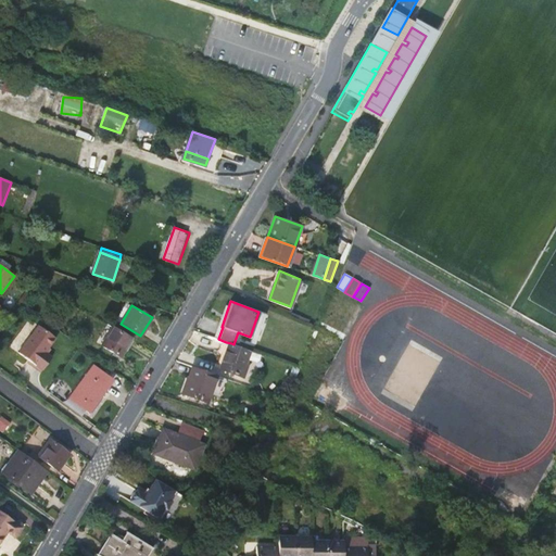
[(20,353),(42,370),(52,357),(46,353),(57,339),(39,326),(20,353)]
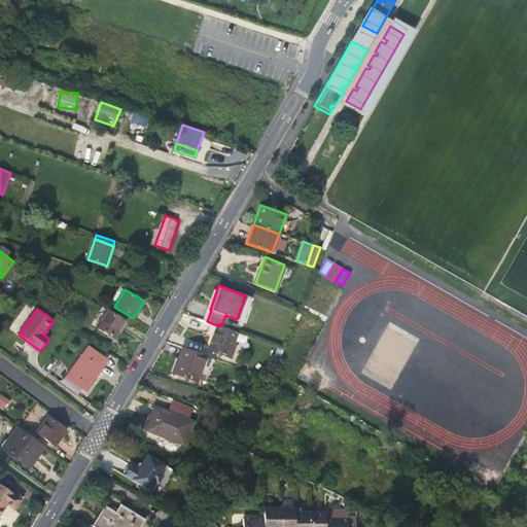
[(111,339),(124,323),(106,310),(95,326),(111,339)]
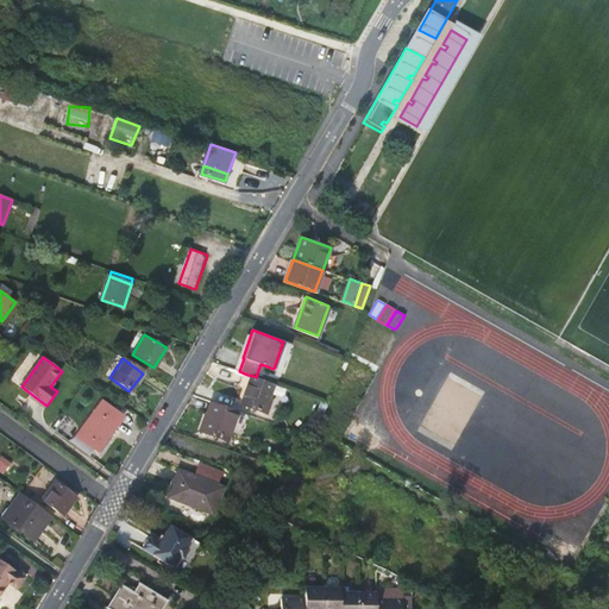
[(238,403),(243,405),(253,376),(248,375),(238,403)]
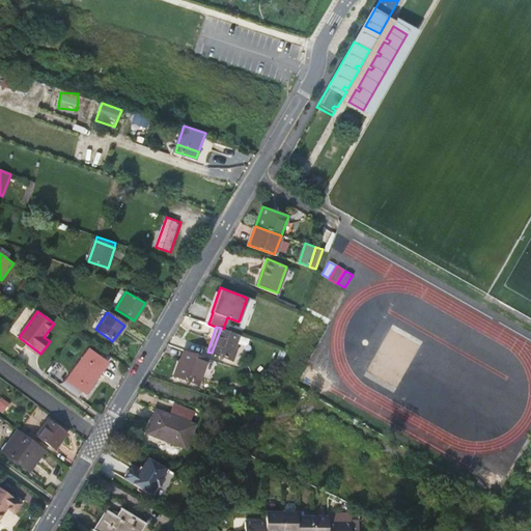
[(234,348),(240,335),(223,329),(221,328),(212,353),(233,361),(236,351),(234,348)]
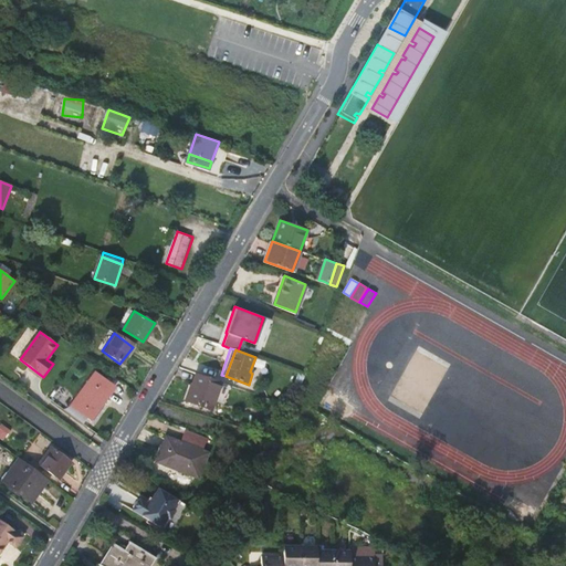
[(94,374),(71,405),(91,419),(107,397),(106,392),(111,386),(94,374)]
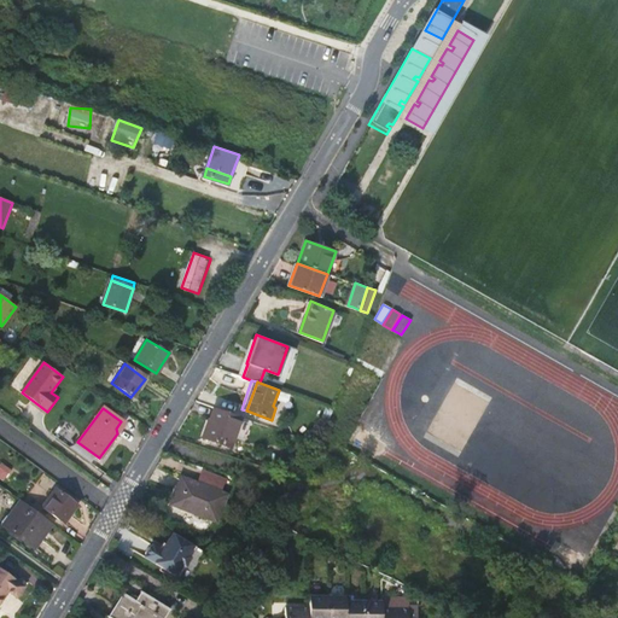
[(234,447),(245,418),(217,408),(208,437),(234,447)]
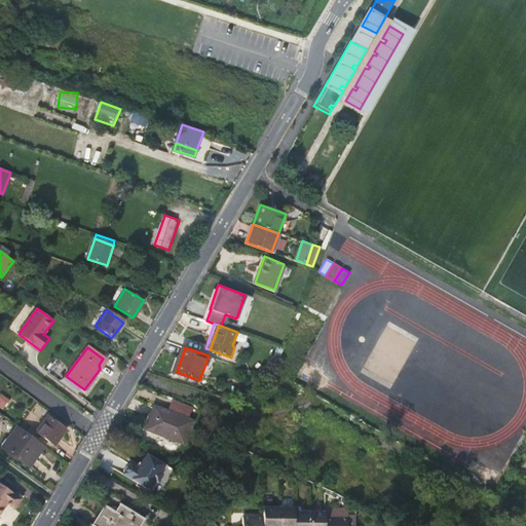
[(8,399),(0,392),(0,403),(4,406),(8,399)]
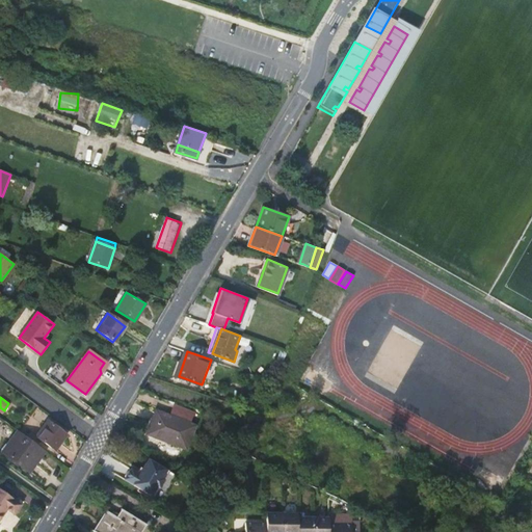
[(148,432),(185,446),(194,424),(190,422),(193,411),(174,404),(170,415),(156,409),(148,432)]
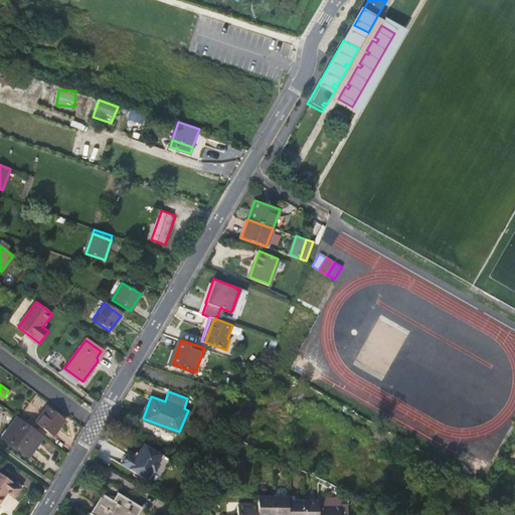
[(46,406),(34,422),(53,436),(64,420),(46,406)]
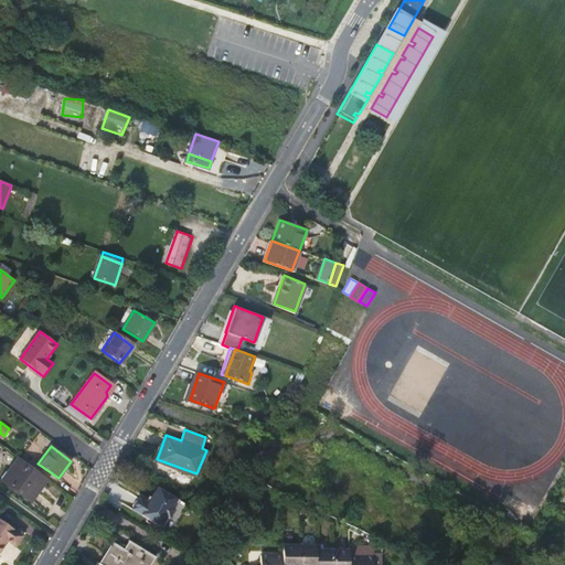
[(27,498),(43,476),(17,456),(0,478),(27,498)]
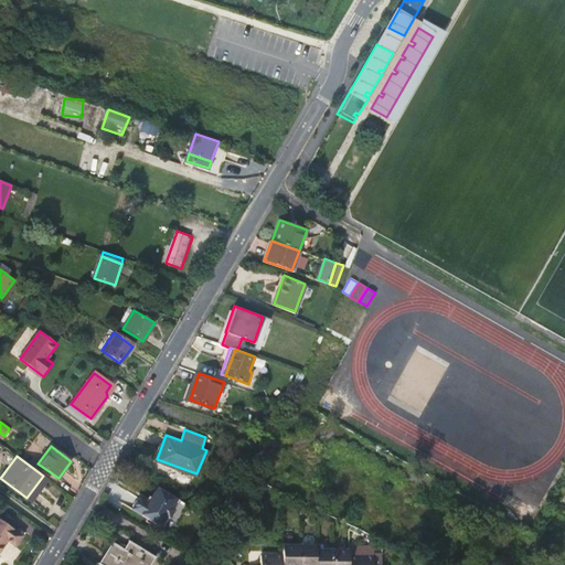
[(138,497),(131,508),(159,524),(177,497),(157,486),(147,501),(138,497)]
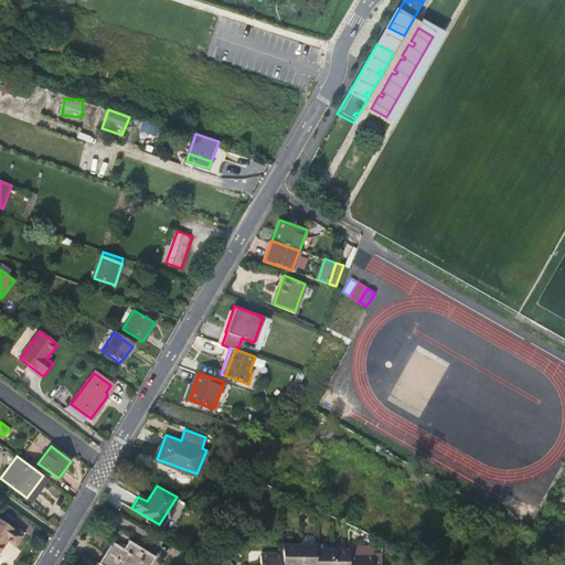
[(337,503),(350,511),(353,505),(339,499),(337,503)]
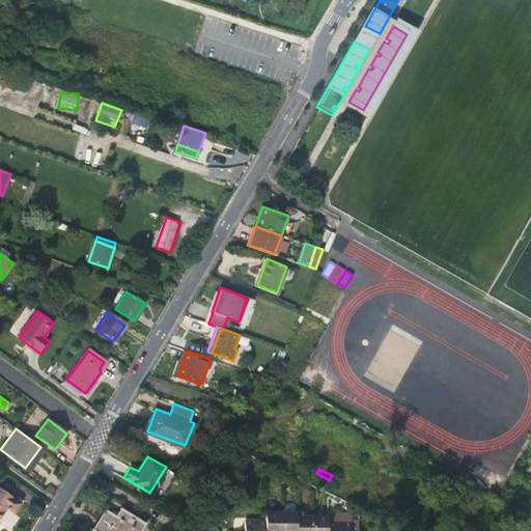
[(329,480),(316,473),(312,482),(325,488),(329,480)]
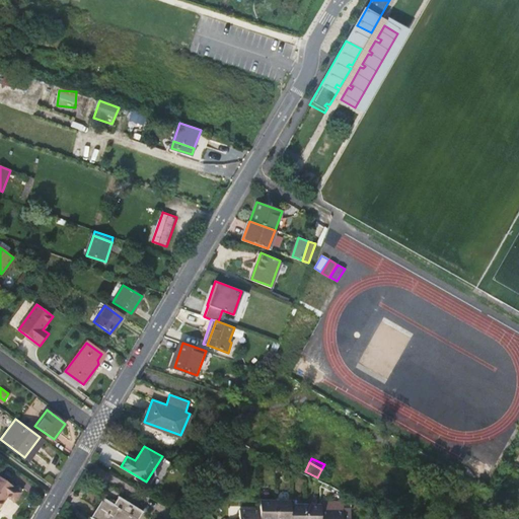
[(0,476),(0,505),(7,496),(14,502),(21,492),(0,476)]
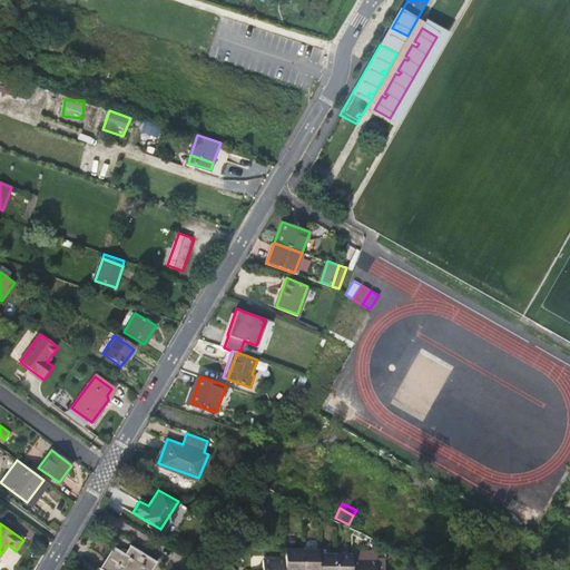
[(99,569),(100,569),(153,569),(157,563),(131,547),(126,554),(114,548),(99,569)]
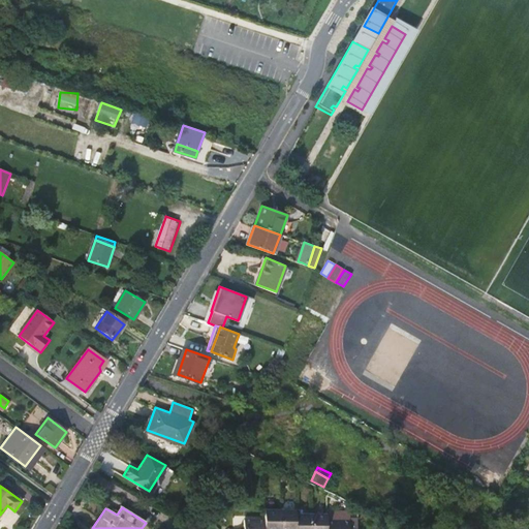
[(279,528),(279,508),(263,508),(263,517),(262,528),(279,528)]
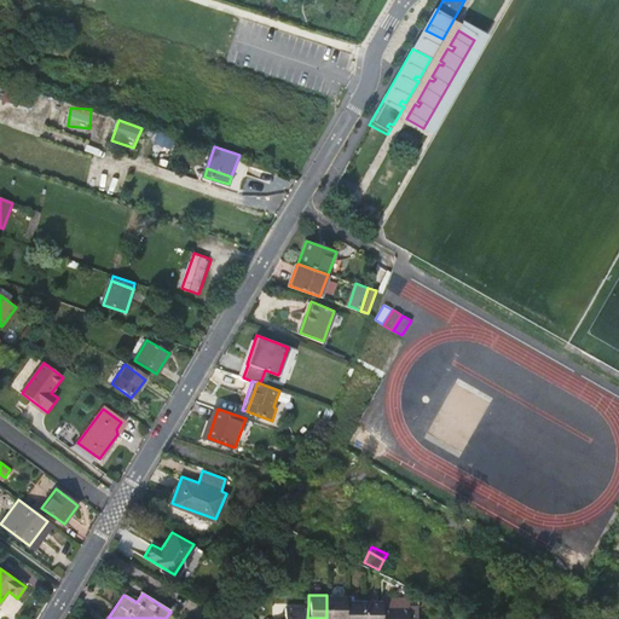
[(345,596),(327,595),(327,618),(343,618),(345,600),(345,596)]
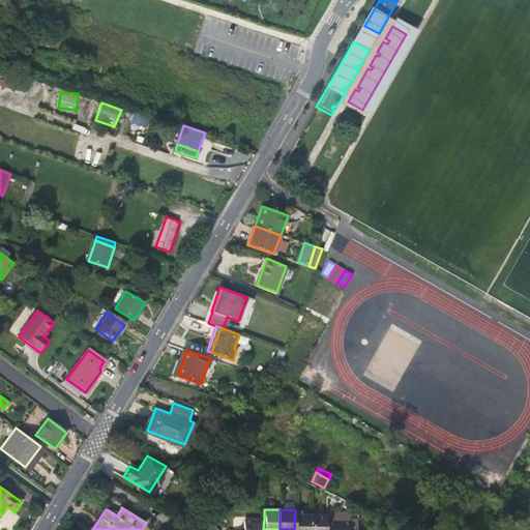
[(310,529),(311,513),(295,513),(294,529),(310,529)]
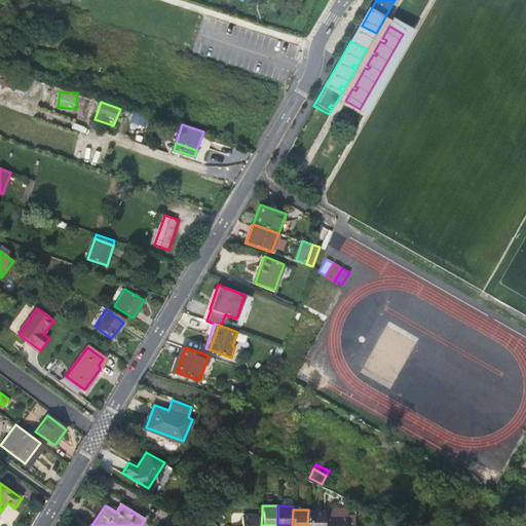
[(307,525),(323,525),(324,515),(324,510),(308,510),(307,525)]
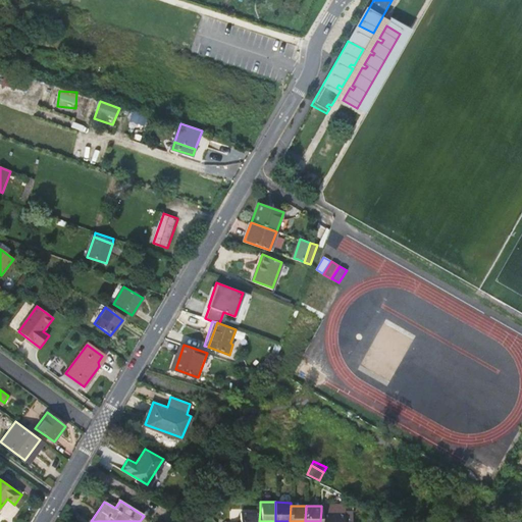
[(259,521),(260,510),(240,510),(240,521),(228,521),(226,521),(259,521)]
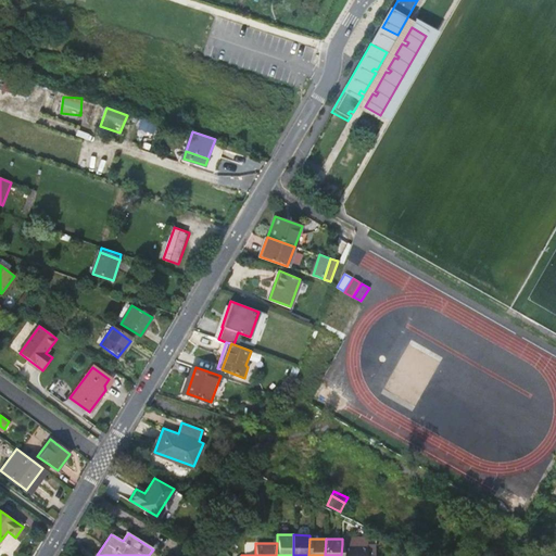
[(366,544),(342,544),(341,555),(374,555),(375,551),(366,551),(366,544)]
